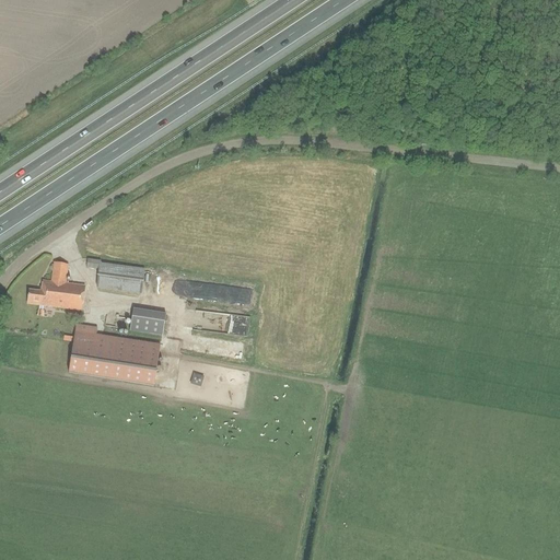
[(141,293),(143,269),(101,264),(101,261),(90,260),(89,268),(100,269),(97,288),(141,293)]
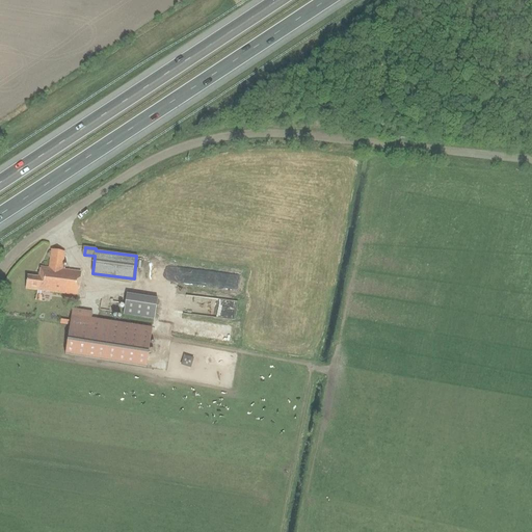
[(64,269),(64,267),(62,267),(64,251),(51,249),(49,268),(41,267),(40,277),(27,275),(26,289),(37,290),(35,300),(41,301),(42,296),(41,296),(41,291),(78,295),(81,271),(64,269)]
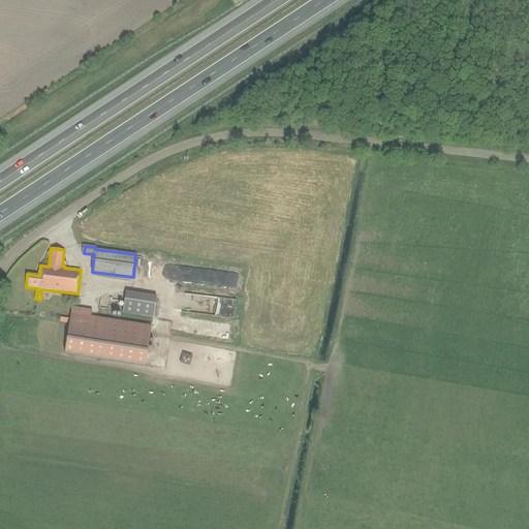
[(158,318),(161,297),(131,291),(127,312),(158,318)]
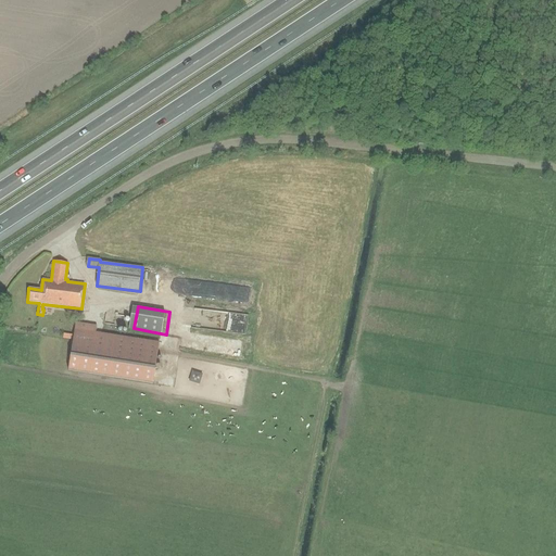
[(248,333),(250,314),(223,311),(220,329),(248,333)]
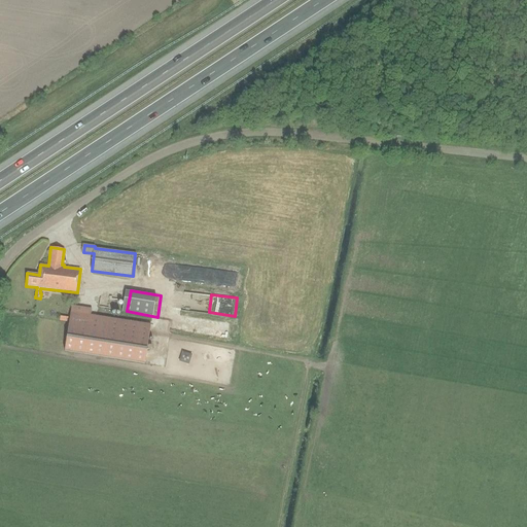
[(144,364),(150,325),(91,316),(92,310),(71,307),(64,352),(144,364)]
